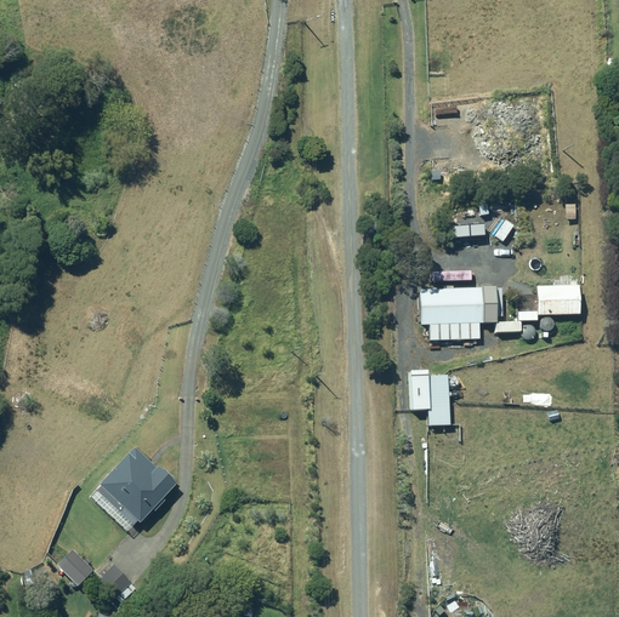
[(581,284),(538,285),(539,314),(583,313),(581,284)]
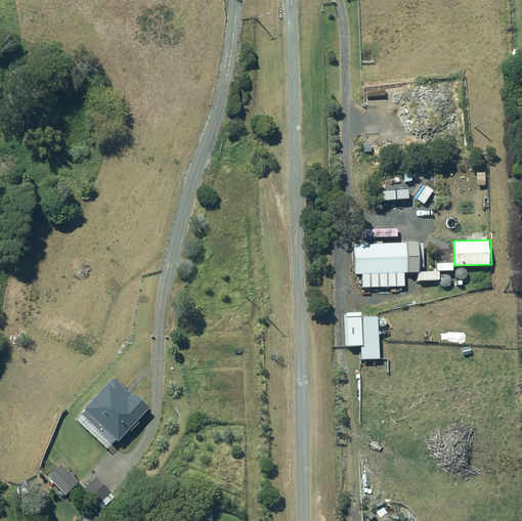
[(410,241),(357,242),(358,272),(411,270),(410,241)]
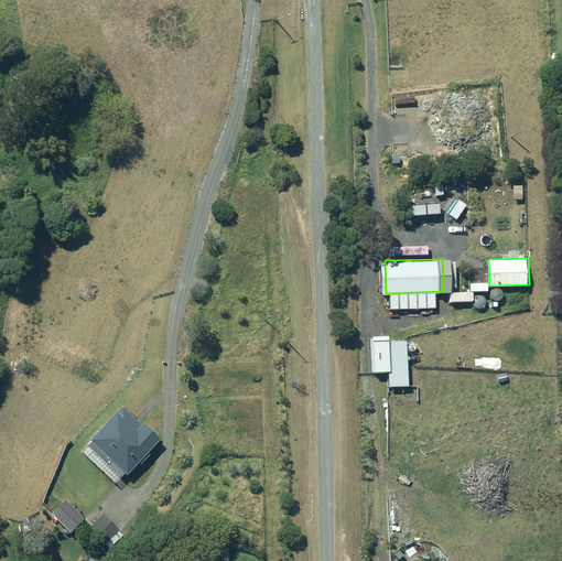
[(408,387),(407,340),(388,340),(388,335),(370,335),(371,373),(389,373),(389,387),(408,387)]
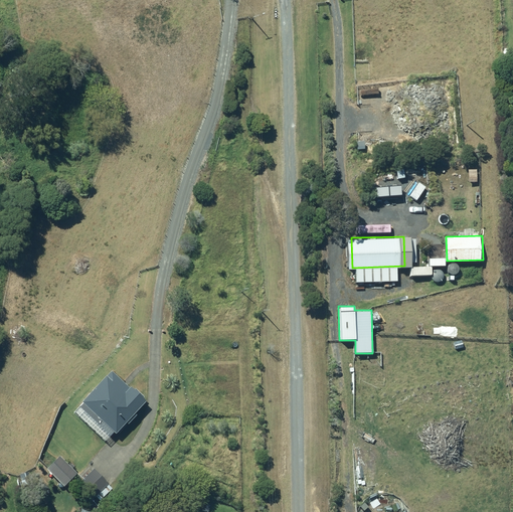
[(111,372),(83,404),(94,412),(90,416),(97,421),(99,419),(115,434),(117,436),(146,401),(111,372)]
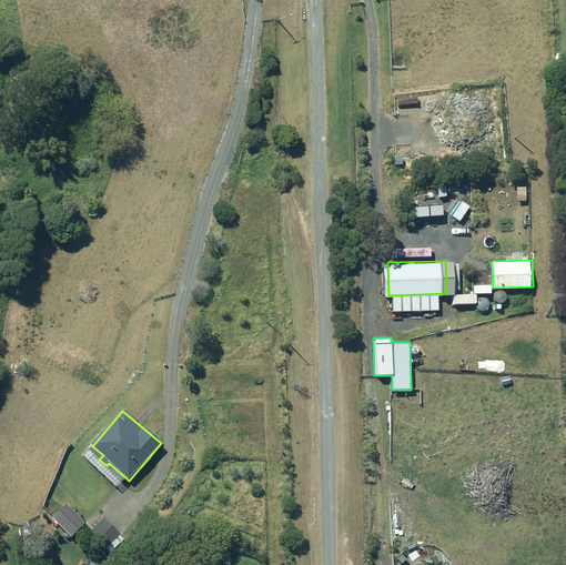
[(70,537),(83,522),(64,504),(51,520),(70,537)]
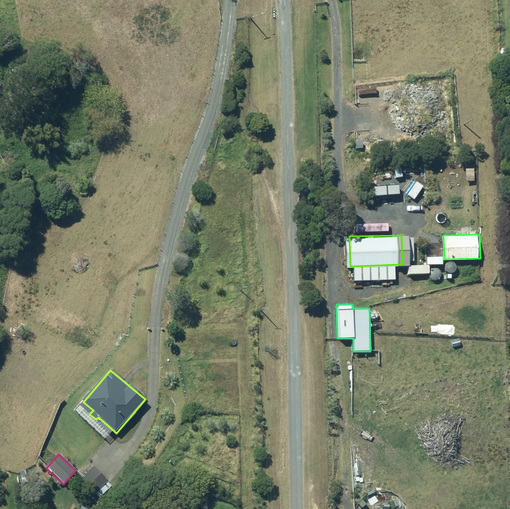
[(109,480),(93,463),(76,481),(93,497),(109,480)]
